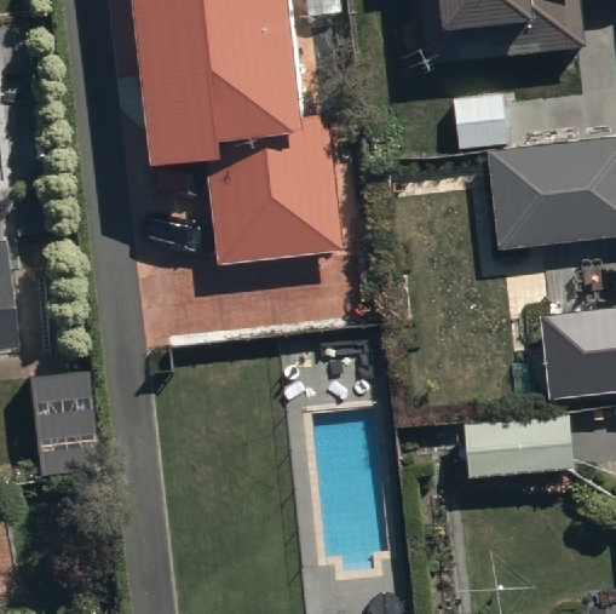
[(150,173),(205,168),(214,265),(339,253),(327,114),(300,116),(288,0),(105,0),(114,81),(142,79),(150,173)]
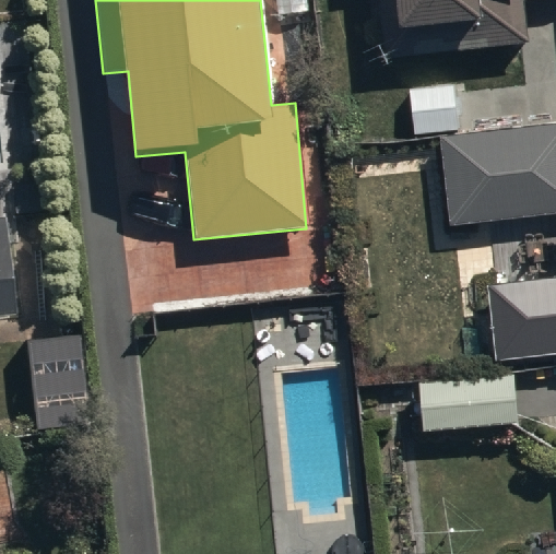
[(273,0),(274,13),(306,10),(305,0),(273,0)]
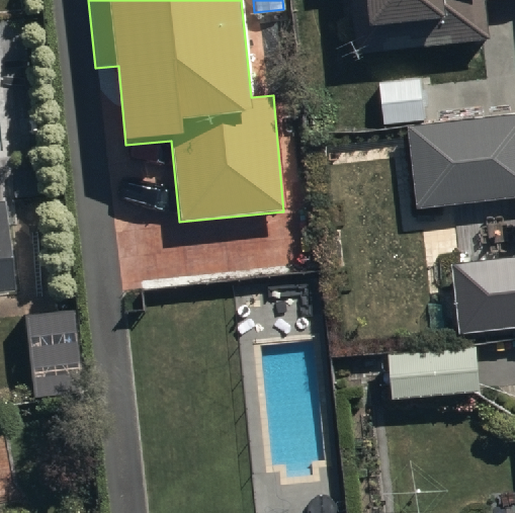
[(349,0),(354,54),(489,40),(485,0),(349,0)]
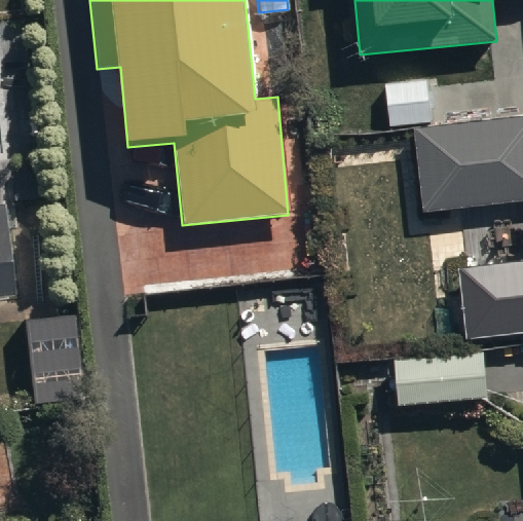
[(386,126),(430,123),(426,75),(382,77),(386,126)]
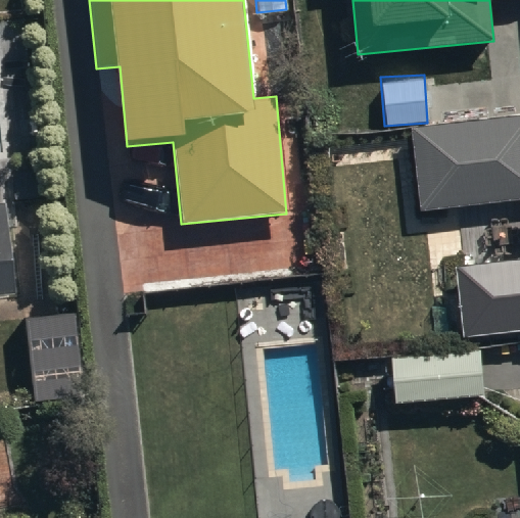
[(519,261),(455,269),(463,340),(487,337),(488,344),(519,340),(519,114),(411,126),(420,210),(519,199),(519,261)]
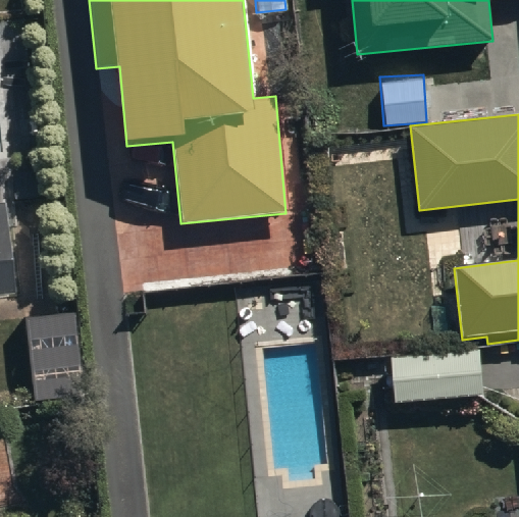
[(478,349),(390,354),(393,403),(481,397),(478,349)]
